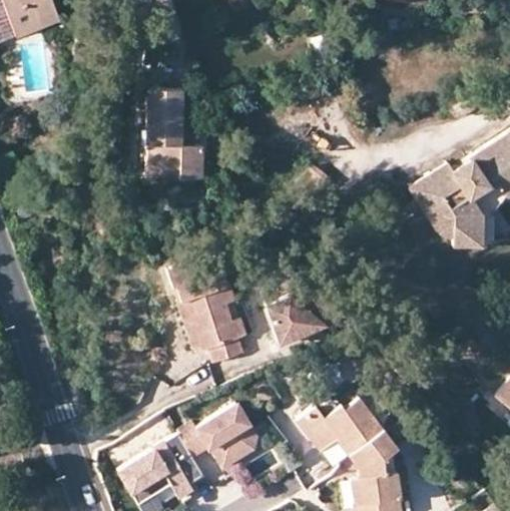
[(4,0),(18,36),(56,23),(48,0),(4,0)]
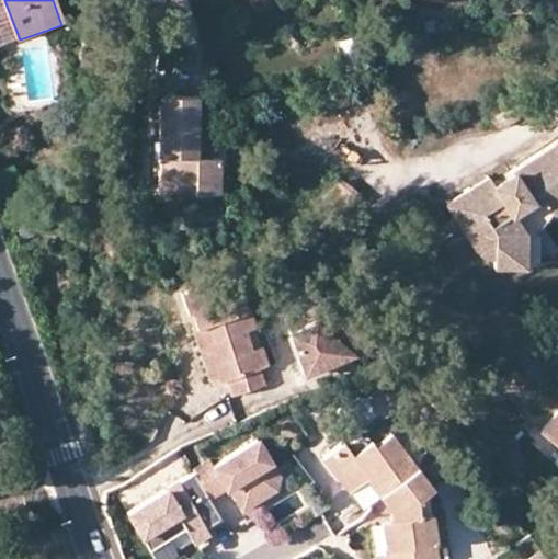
[(77,41),(78,31),(69,30),(68,41),(77,41)]
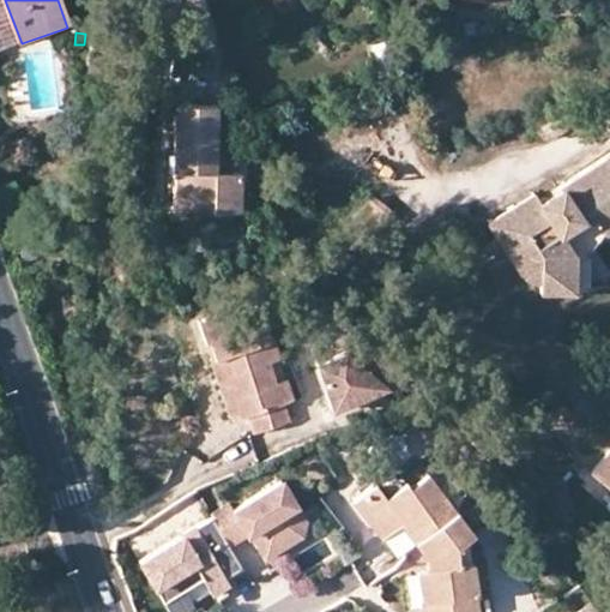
[(218,108),(176,108),(175,202),(213,203),(213,216),(245,217),(242,175),(219,175),(210,175),(209,167),(219,166),(218,108)]
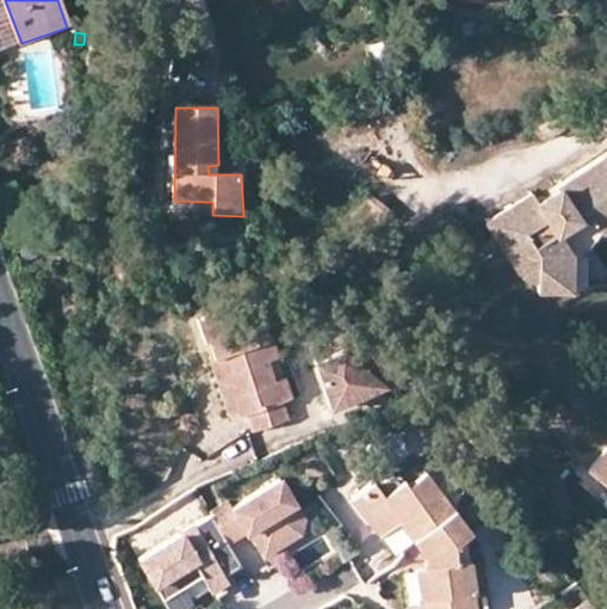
[(531,198),(487,223),(520,274),(528,278),(540,284),(540,293),(590,293),(589,253),(556,256),(551,240),(590,216),(601,229),(606,226),(606,157),(534,204),(531,198)]
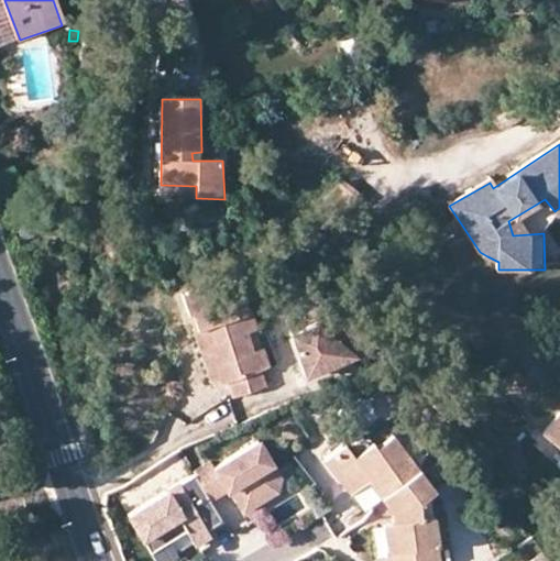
[(201,152),(191,153),(193,161),(201,161),(201,152)]
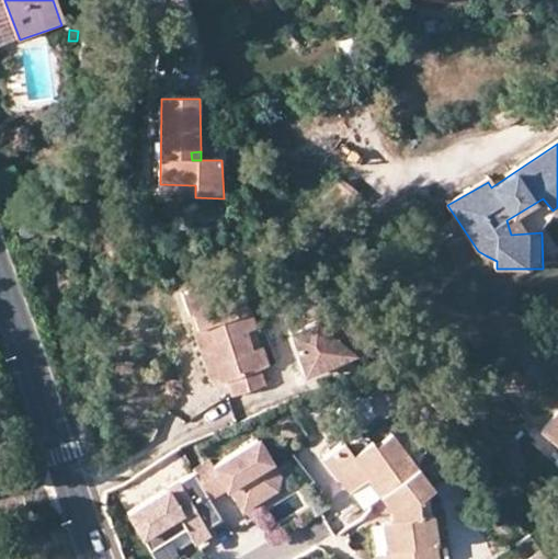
[(160,184),(160,197),(195,197),(195,185),(160,184)]
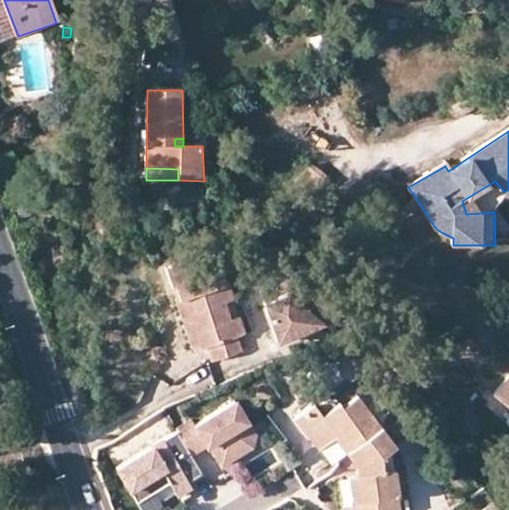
[(504,192),(495,181),(462,201),(466,214),(494,212),(506,195),(504,192)]
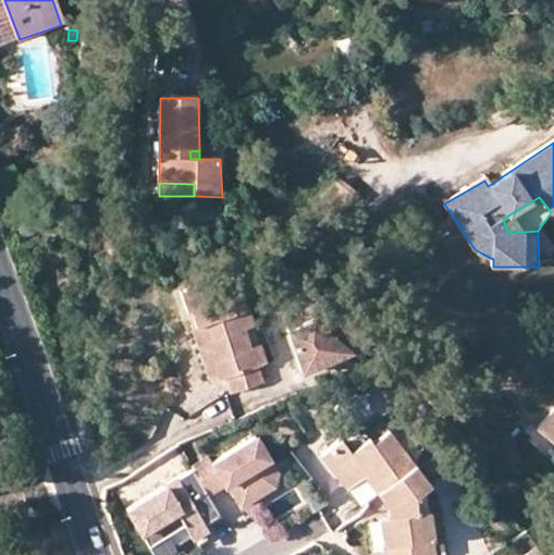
[(197,347),(207,345),(219,377),(220,381),(226,379),(231,395),(267,383),(262,367),(270,365),(263,347),(254,349),(247,331),(257,327),(250,310),(246,310),(235,280),(213,287),(211,284),(183,293),(189,313),(193,313),(197,328),(192,330),(197,347)]
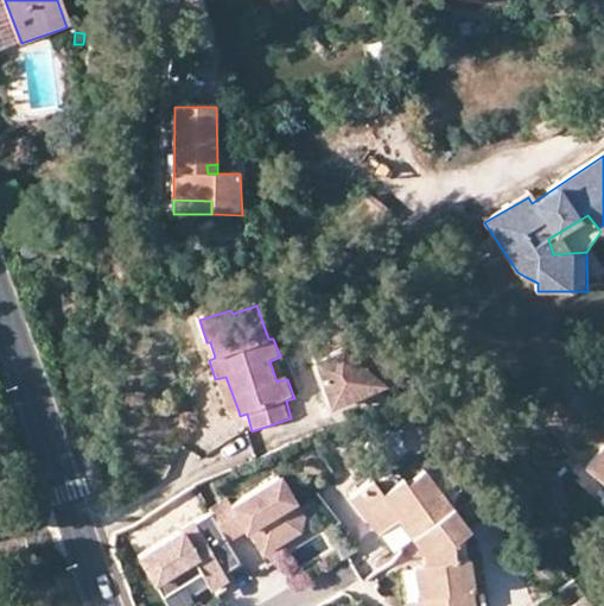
[(207,342),(203,345),(209,360),(215,358),(210,342),(207,342)]
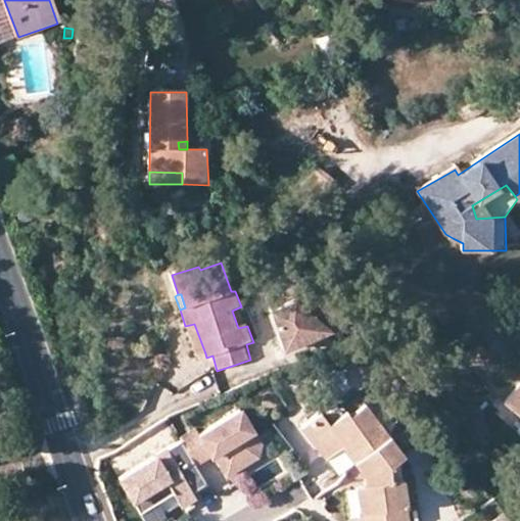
[(340,312),(317,294),(274,312),(290,350),(352,323),(340,312)]
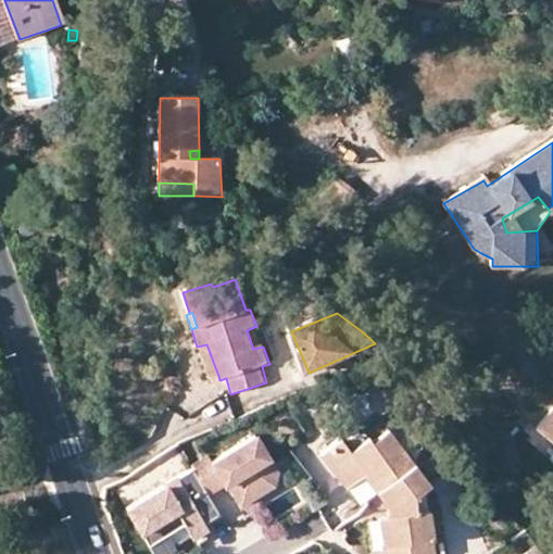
[(209,380),(218,376),(206,344),(197,347),(209,380)]
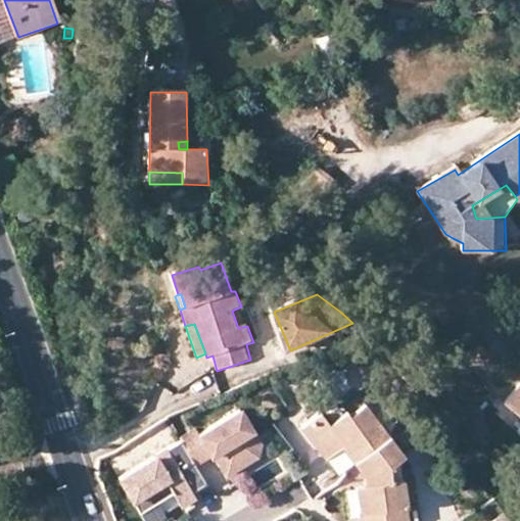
[(519,388),(508,406),(519,415),(519,388)]
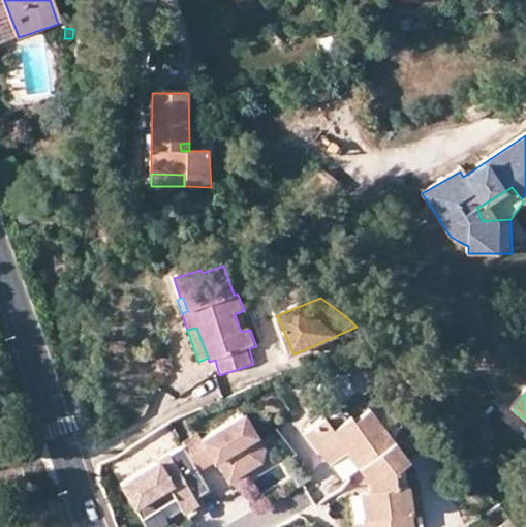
[(331,465),(347,455),(368,483),(369,493),(362,493),(365,520),(357,522),(357,526),(414,526),(410,488),(397,490),(395,473),(411,462),(371,412),(356,423),(352,420),(334,432),(326,421),(307,435),(331,465)]
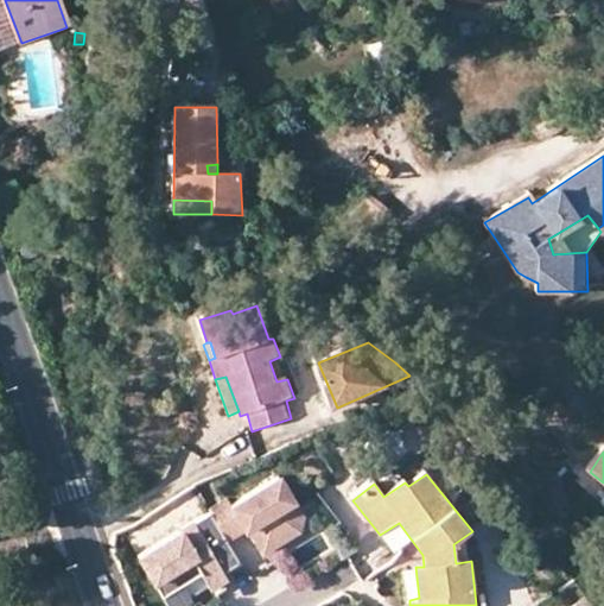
[(229,502),(211,513),(230,542),(252,528),(267,549),(299,528),(309,522),(280,480),(235,510),(229,502)]
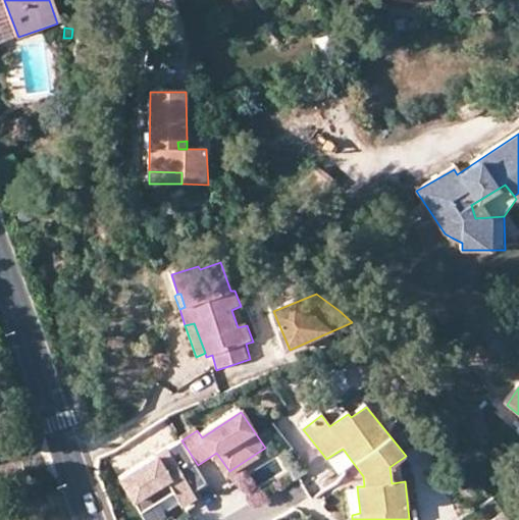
[(182,440),(122,478),(143,511),(176,490),(184,504),(210,487),(198,465),(182,440)]
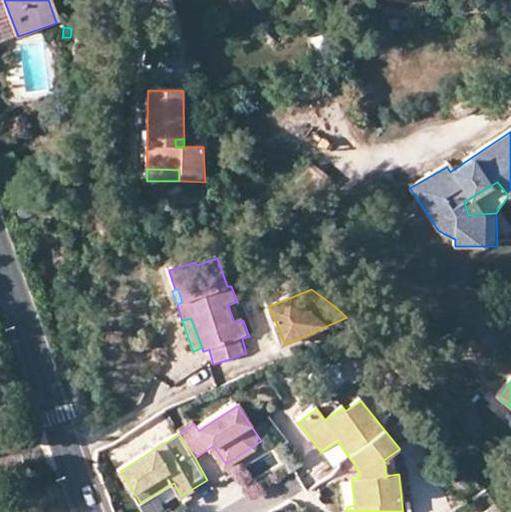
[(501,511),(495,503),(483,511),(501,511)]
